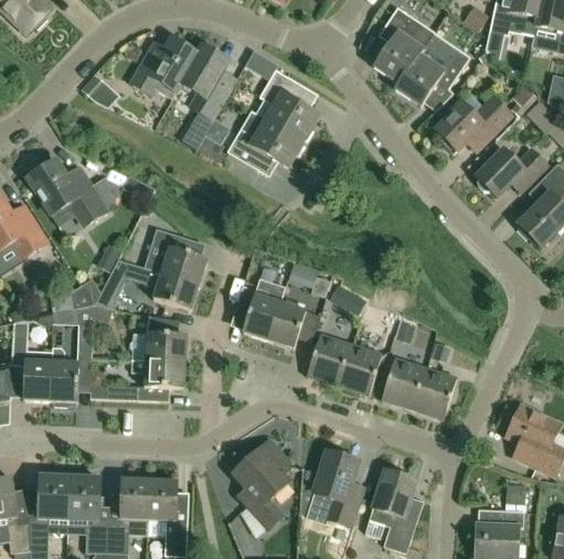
[(43,13),(51,7),(43,0),(0,0),(0,7),(27,31),(33,24),(38,29),(48,18),(43,13)]
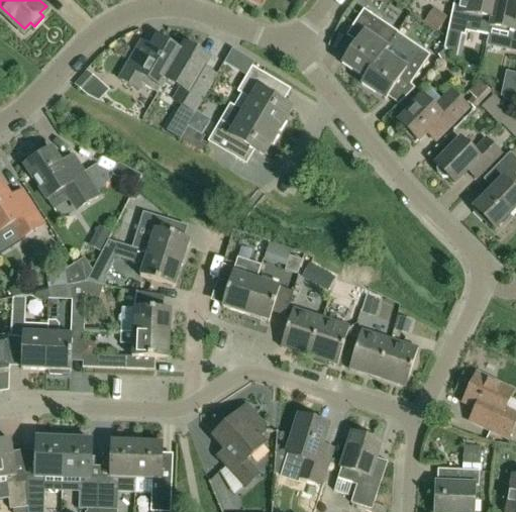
[(454,1),(448,29),(460,32),(463,32),(465,29),(474,31),(475,25),(486,27),(486,26),(487,24),(492,0),(467,0),(467,3),(454,1)]
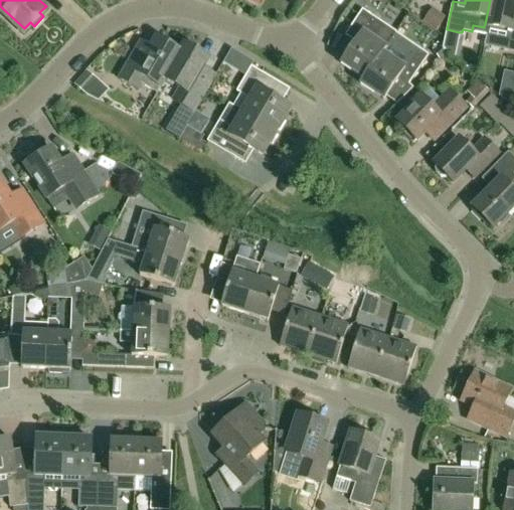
[(490,0),(485,24),(484,26),(496,29),(494,37),(493,43),(513,47),(513,21),(510,21),(513,0),(490,0)]
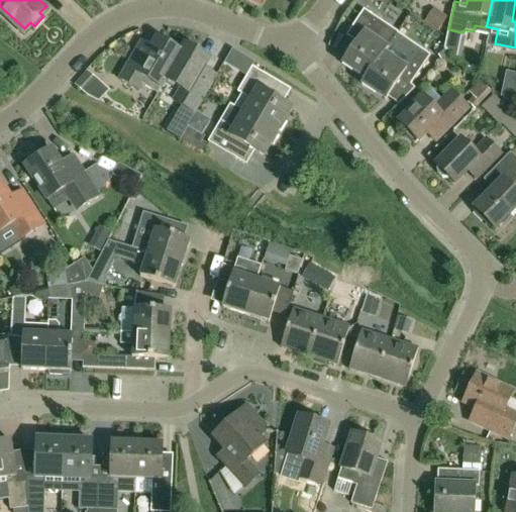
[(360,81),(387,44),(392,36),(370,20),(374,13),(364,6),(345,32),(355,39),(341,61),(364,76),(360,81)]
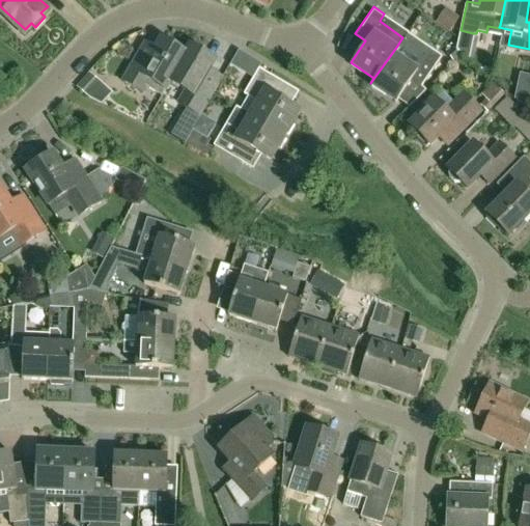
[(161,92),(189,42),(185,49),(161,35),(156,46),(144,38),(121,78),(141,89),(145,83),(161,92)]
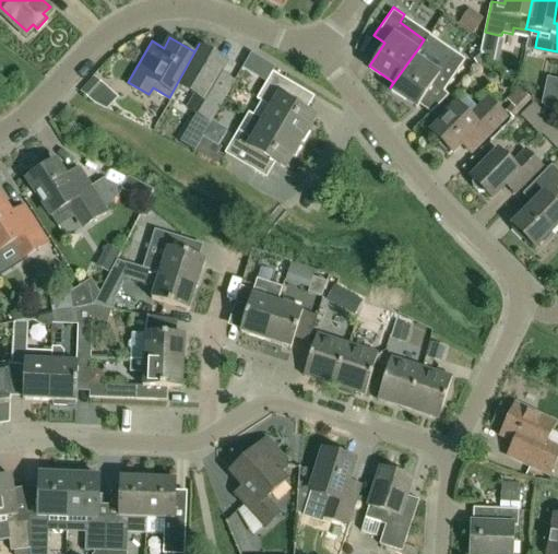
[(424,39),(418,48),(390,87),(415,105),(431,82),(442,89),(464,57),(452,48),(448,56),(424,39)]
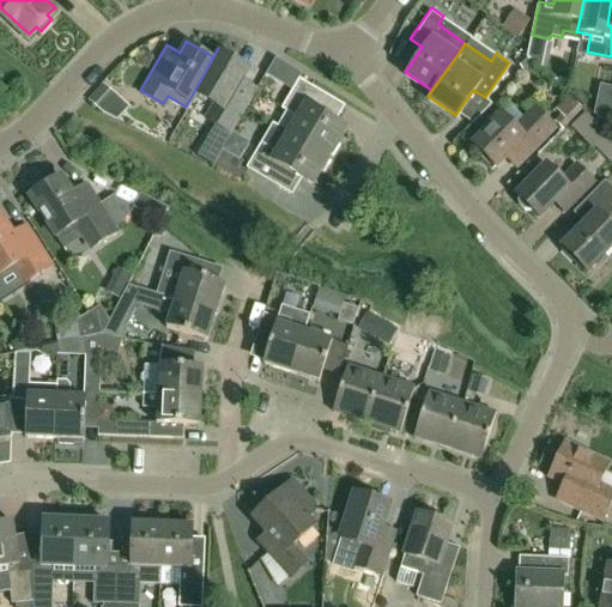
[(218,48),(186,107),(187,107),(197,90),(217,102),(208,117),(230,129),(255,85),(241,77),(247,65),(218,48)]
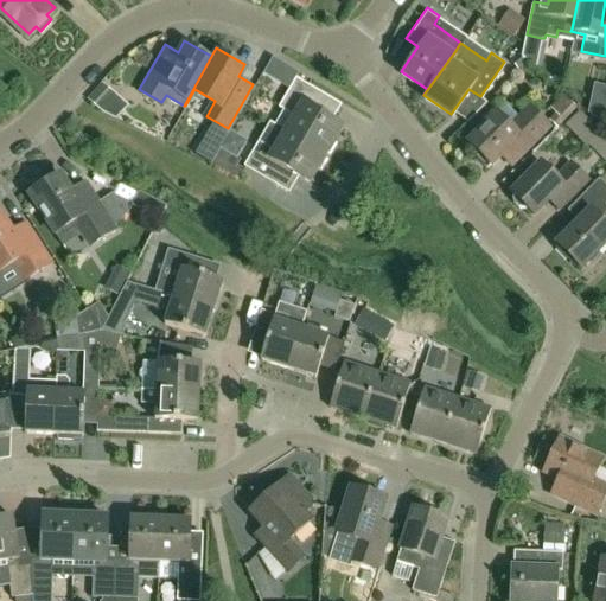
[(101,78),(85,95),(101,108),(115,116),(127,101),(101,78)]
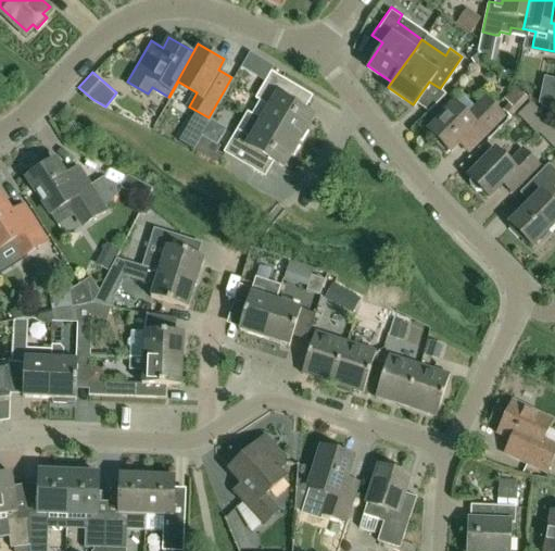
[(261,98),(252,111),(262,116),(298,138),(312,113),(303,108),(290,101),(298,89),(267,72),(254,95),(261,98)]
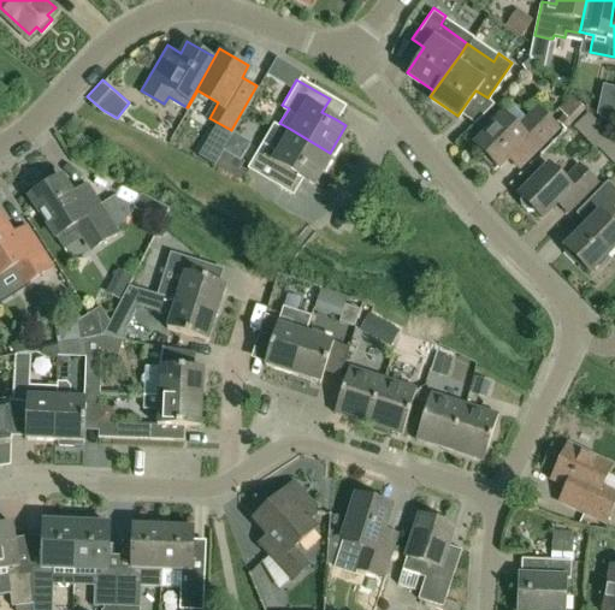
[(562,107),(555,114),(563,123),(583,102),(569,89),(557,102),(562,107)]
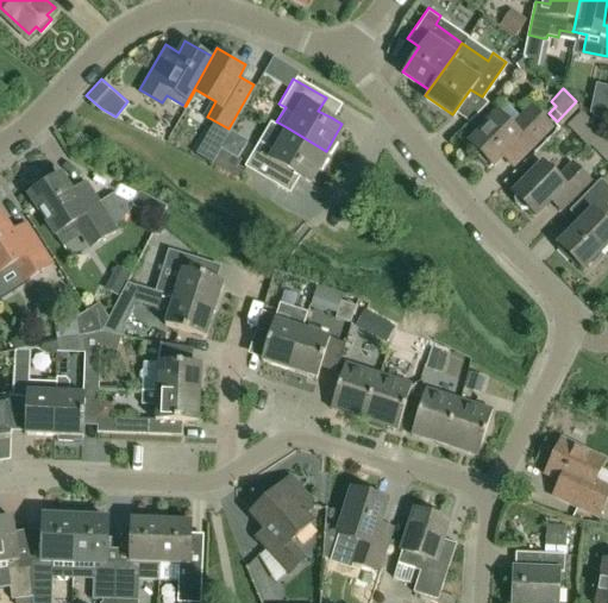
[(512,163),(550,123),(528,102),(509,123),(496,110),(468,139),(493,163),(501,154),(512,163)]
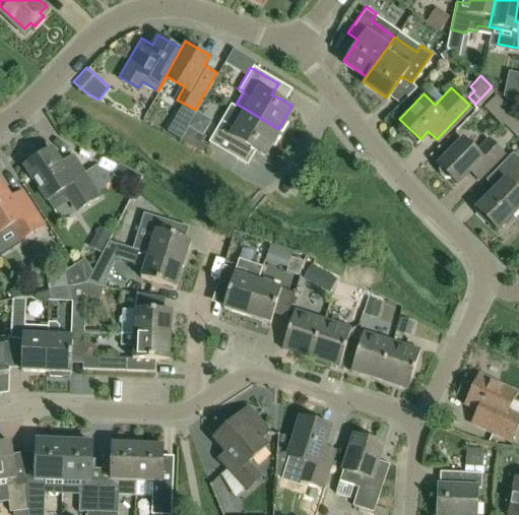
[(220,118),(208,140),(231,152),(238,138),(256,147),(264,152),(278,129),(245,109),(236,104),(231,101),(220,118)]
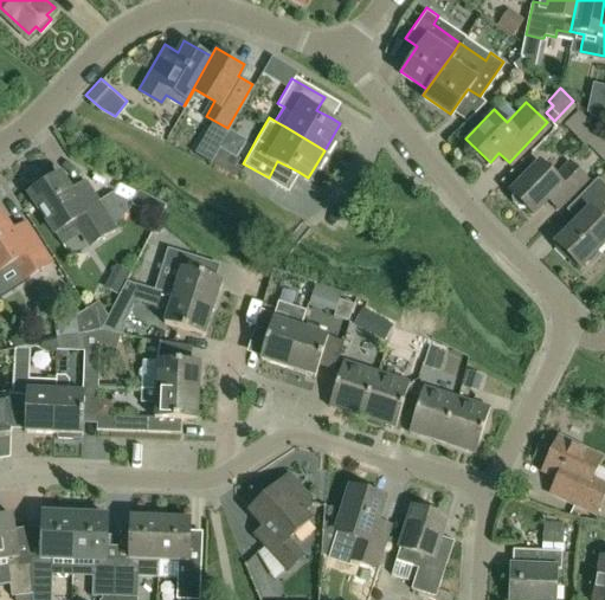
[(219,144),(211,160),(238,174),(243,165),(236,161),(239,155),(219,144)]
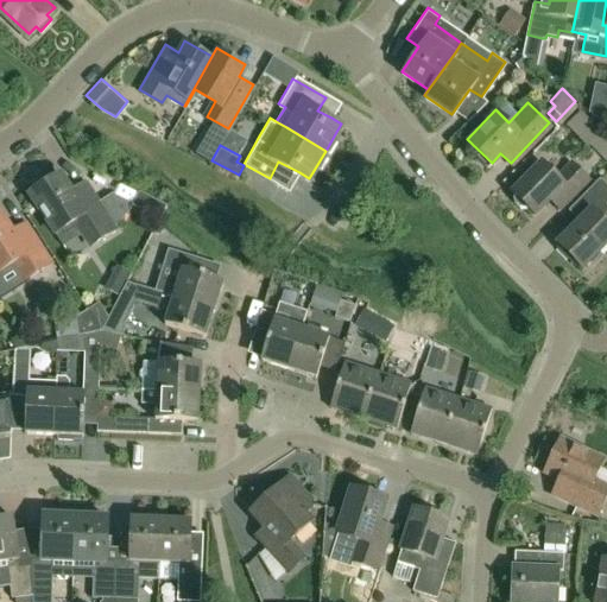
[(541,162),(512,190),(514,194),(512,196),(514,200),(519,206),(524,207),(526,204),(535,213),(548,200),(558,209),(589,178),(571,160),(556,176),(541,162)]
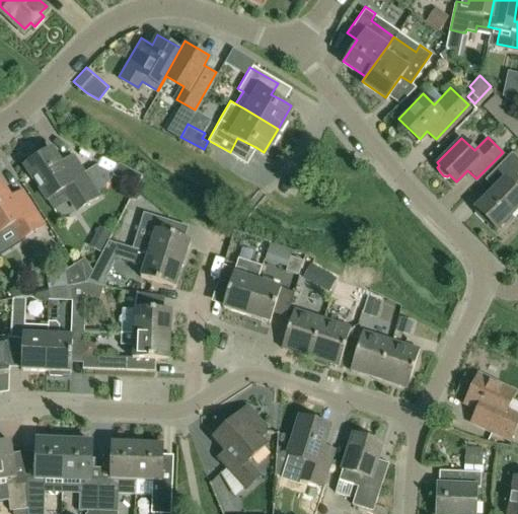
[(74,208),(78,205),(99,192),(84,168),(72,175),(52,145),(25,162),(55,207),(68,199),(74,208)]
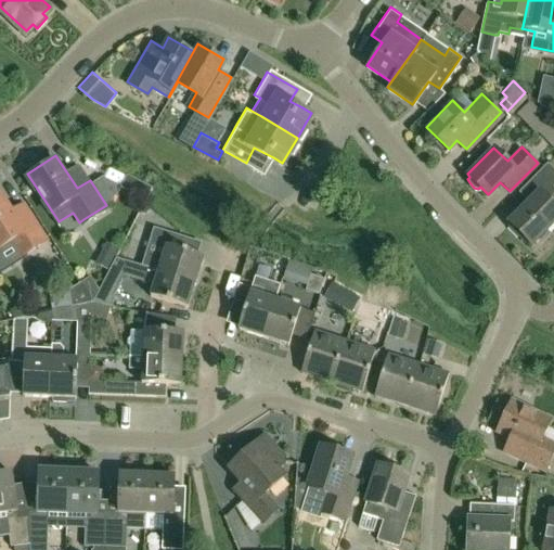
[(553,167),(546,161),(524,183),(535,194),(529,201),(509,221),(530,242),(553,217),(553,205),(543,194),(553,182),(553,167)]
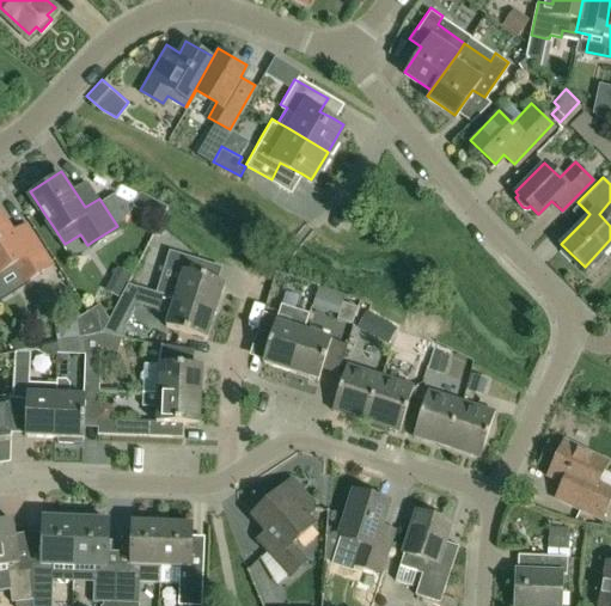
[(166,206),(140,190),(132,203),(159,219),(166,206)]
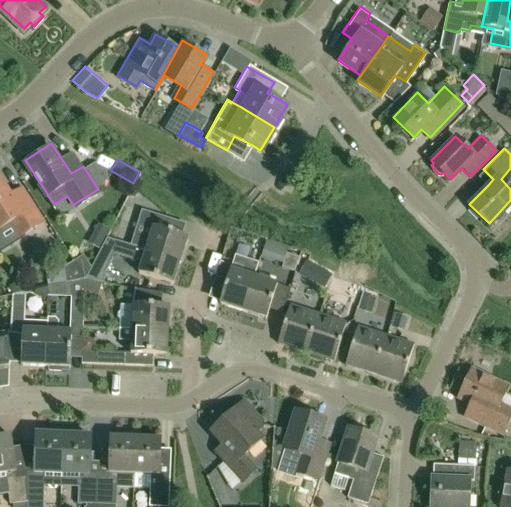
[(19,234),(43,218),(31,199),(19,206),(0,176),(0,225),(10,220),(19,234)]
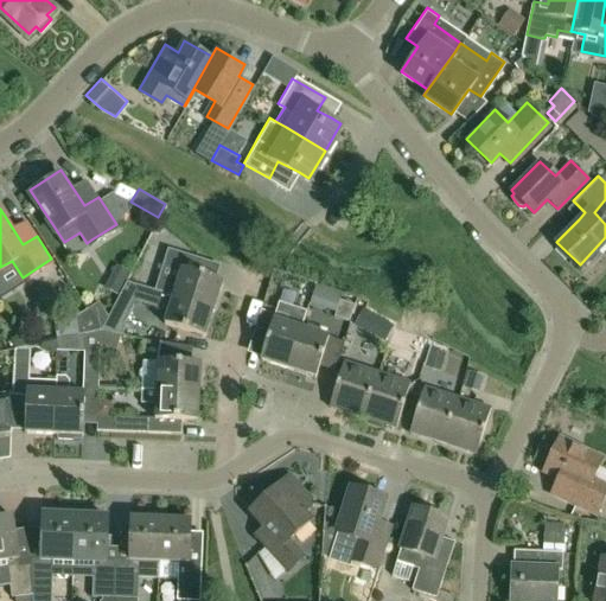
[(174,292),(216,305),(224,277),(215,275),(198,269),(202,256),(168,245),(154,287),(174,294),(174,292)]
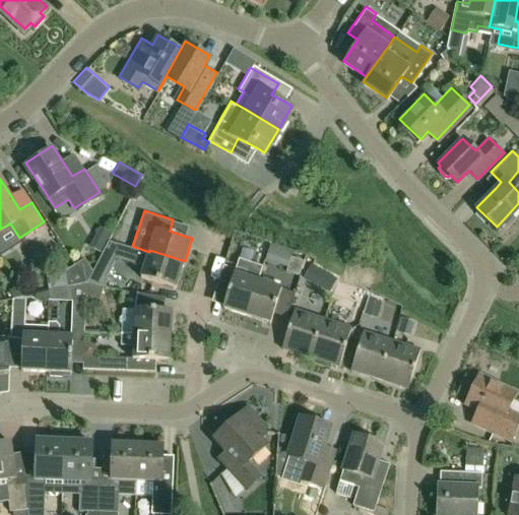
[(177,285),(185,261),(149,250),(149,252),(132,246),(108,238),(102,250),(145,264),(142,274),(177,285)]
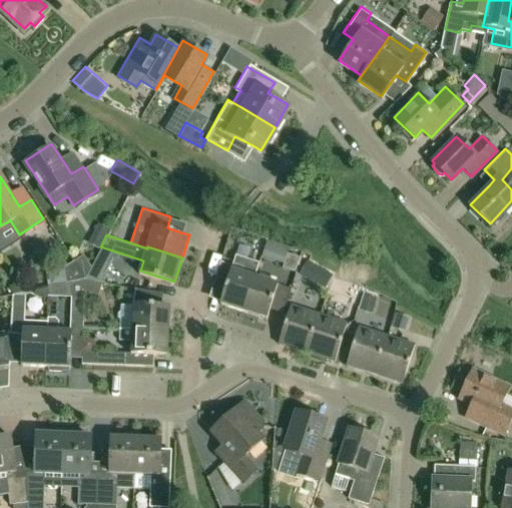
[(295,268),(299,255),(287,250),(282,264),(295,268)]
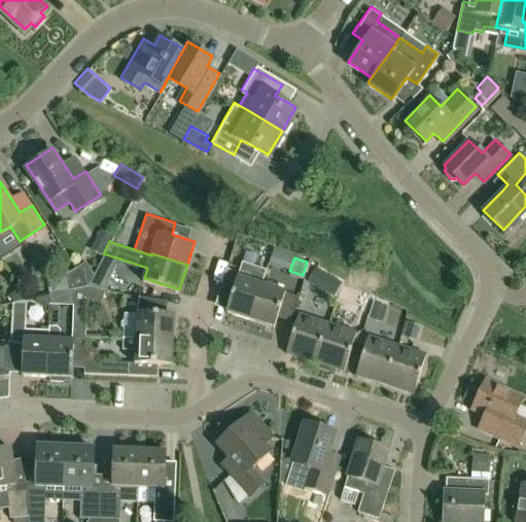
[(85,261),(77,266),(88,282),(93,273),(85,261)]
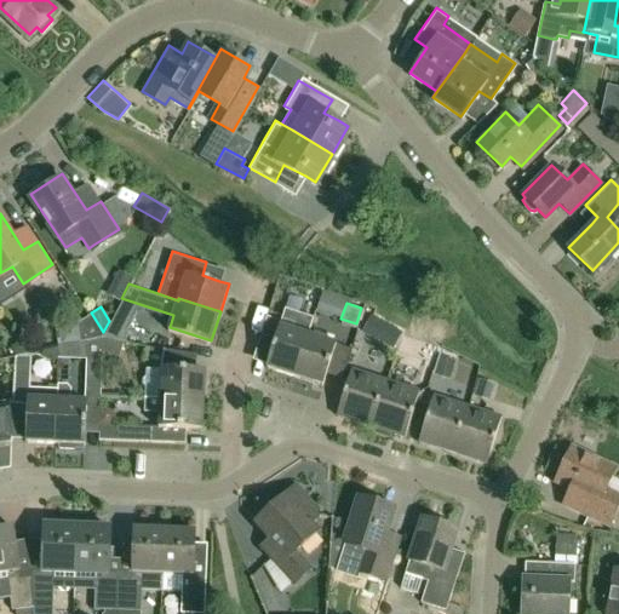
[(267,319),(257,349),(270,354),(268,361),(267,365),(296,373),(309,332),(308,332),(313,315),(301,311),(296,328),(281,323),(267,319)]
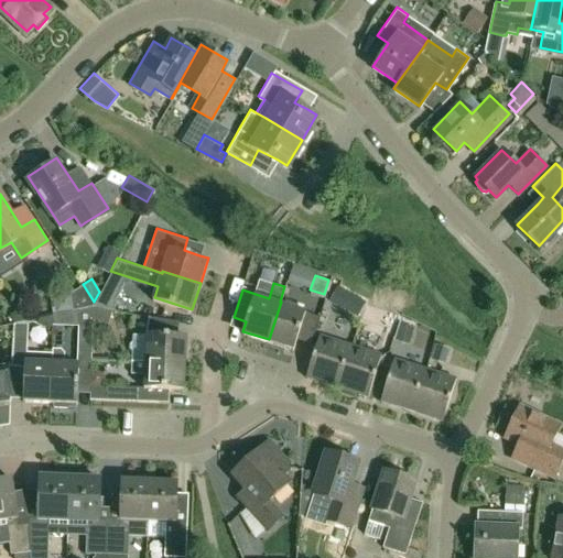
[(73,287),(50,290),(52,310),(77,306),(93,303),(94,302),(83,284),(73,290),(73,287)]
